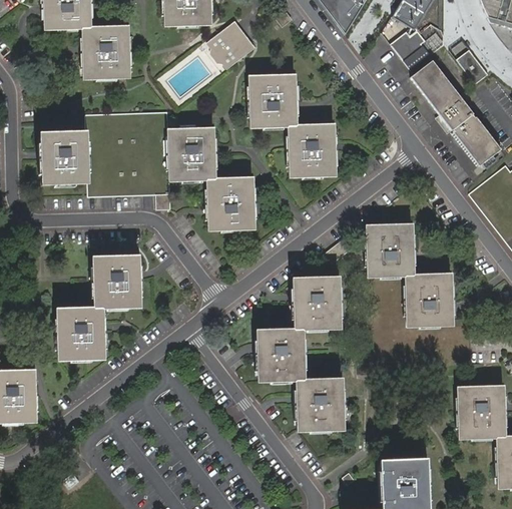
[(43,0),(45,17),(45,28),(57,27),(78,26),(83,26),(89,25),(89,15),(88,0),(43,0)]
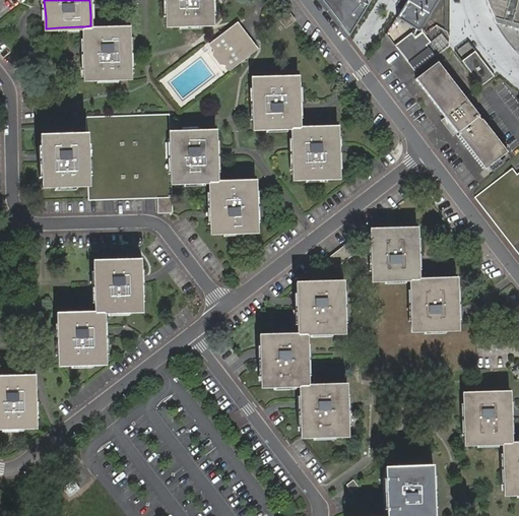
[(166,0),(168,15),(168,24),(181,24),(201,24),(214,23),(213,12),(212,0),(166,0)]
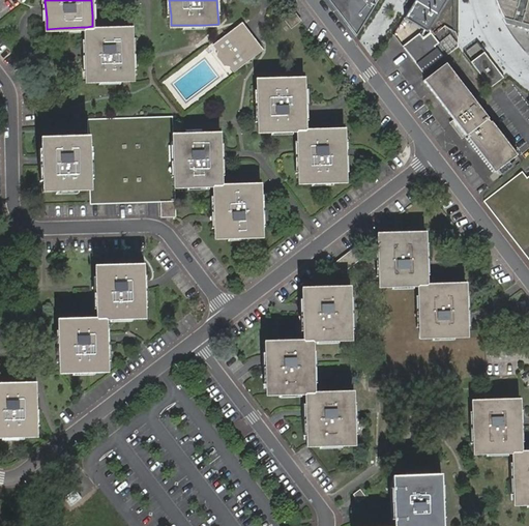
[(333,0),(359,32),(379,0),(333,0)]
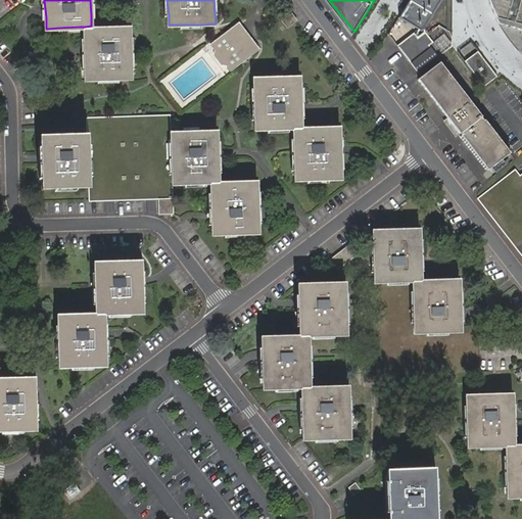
[(408,0),(399,14),(402,16),(413,0),(408,0)]
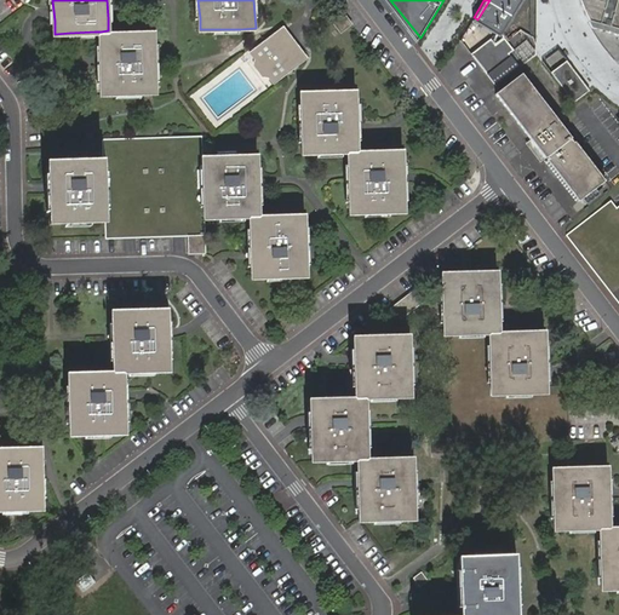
[(489,0),(477,19),(502,34),(522,0),(489,0)]
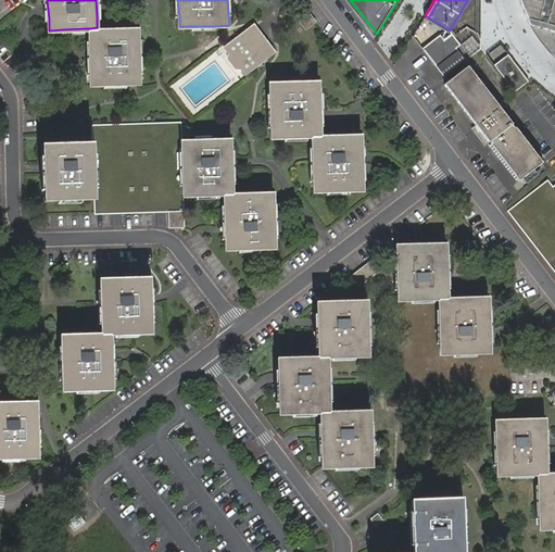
[(521,0),(529,17),(554,25),(554,0),(521,0)]
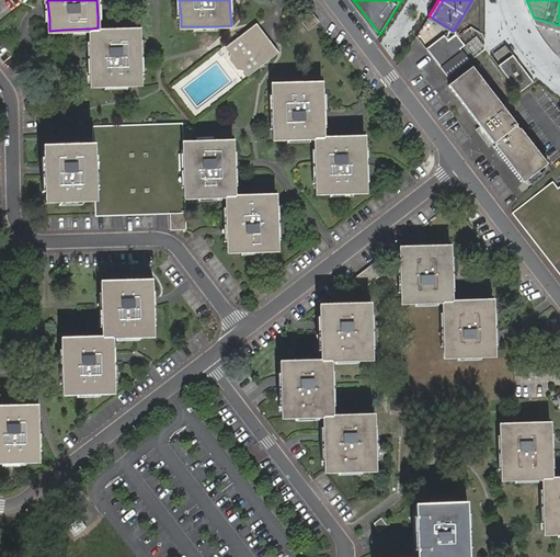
[(305,16),(311,25),(320,19),(312,10),(305,16)]
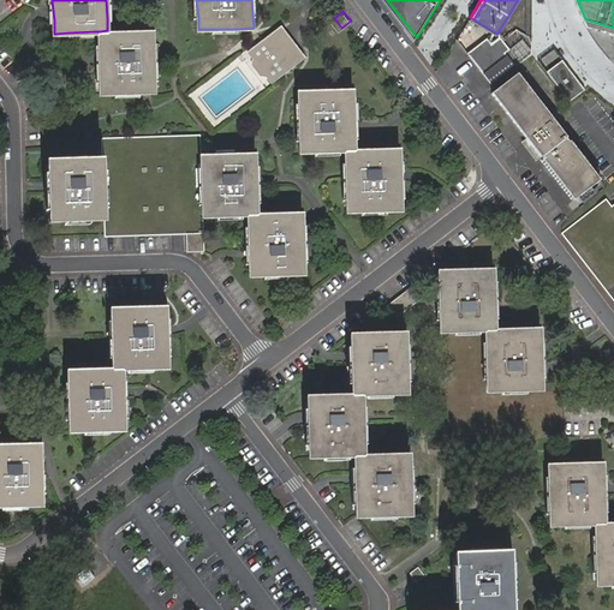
[(251,48),(257,55),(255,60),(263,71),(270,71),(274,77),(307,52),(290,30),(284,23),(251,48)]
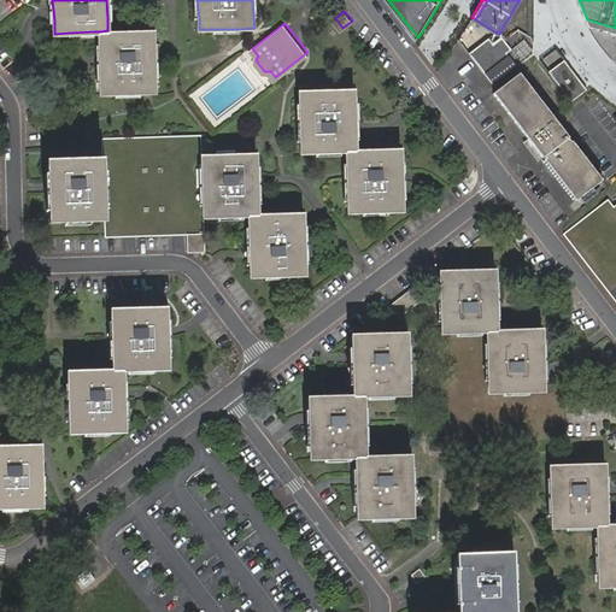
[(535,51),(537,42),(532,36),(518,28),(505,39),(502,34),(494,41),(497,45),(482,57),(480,65),(494,83),(535,51)]
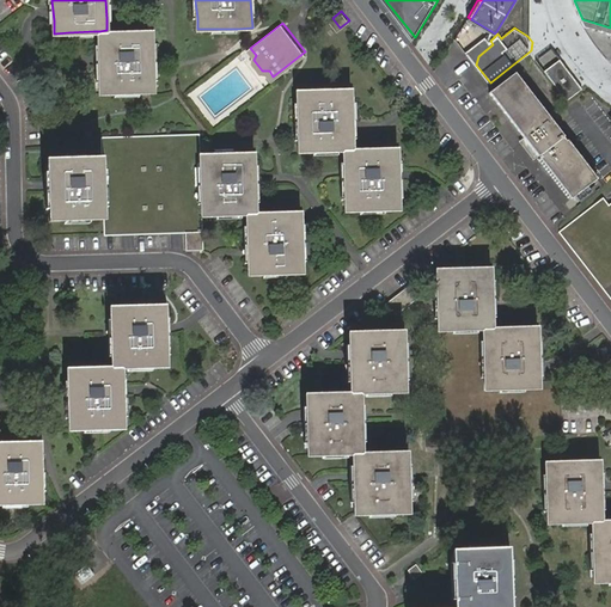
[(114,30),(107,30),(99,31),(99,43),(101,79),(101,92),(116,91),(140,91),(156,90),(154,77),(153,41),(153,29),(138,29),(114,30)]
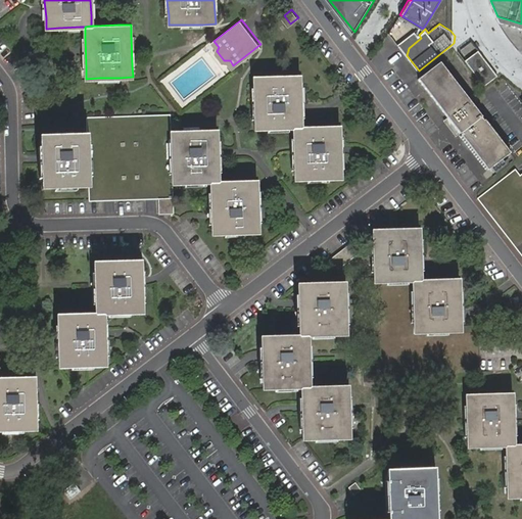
[(415,30),(397,44),(407,55),(409,48),(421,38),(419,35),(415,30)]
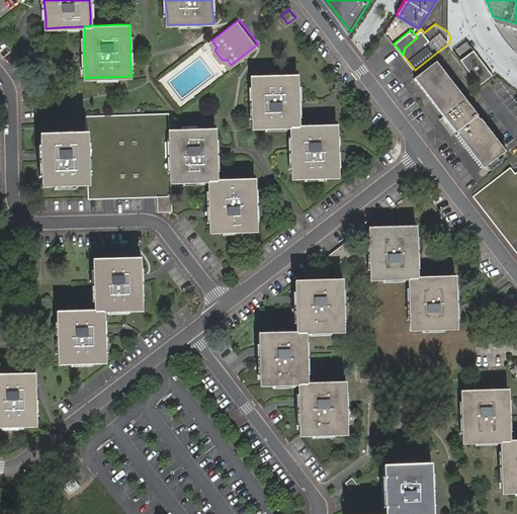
[(462,51),(471,44),(467,37),(458,46),(462,51)]
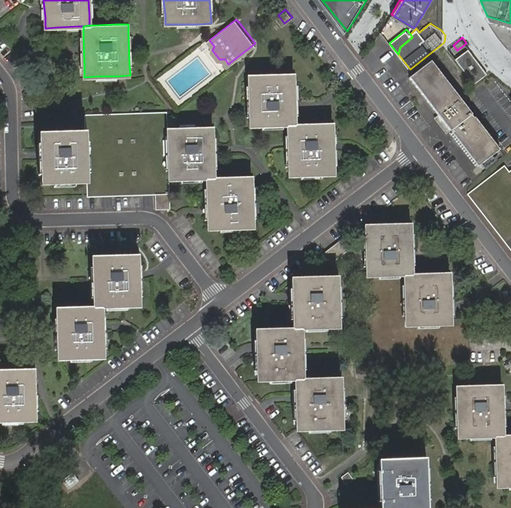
[(487,65),(472,46),(467,50),(459,57),(478,81),(491,71),(487,65)]
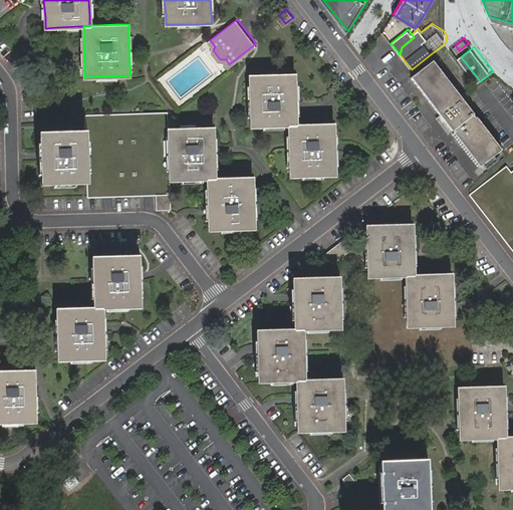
[(485,126),(486,125),(436,58),(434,59),(474,113),(481,121),(485,126)]
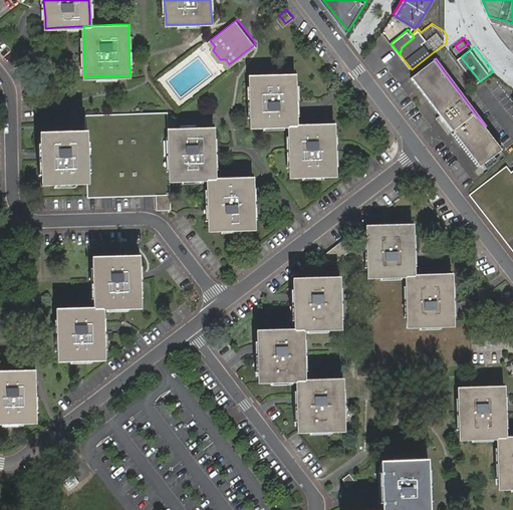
[(434,59),(413,76),(453,129),(474,113),(434,59)]
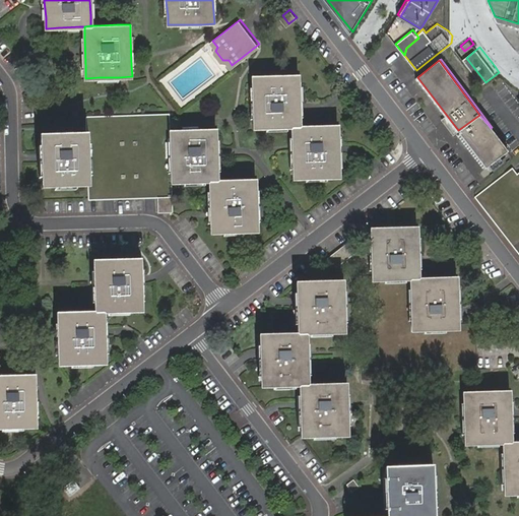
[(252,85),(253,117),(253,128),(265,128),(286,127),(290,127),(299,127),(298,116),(297,84),(297,74),(284,75),(264,76),(251,76),(252,85)]
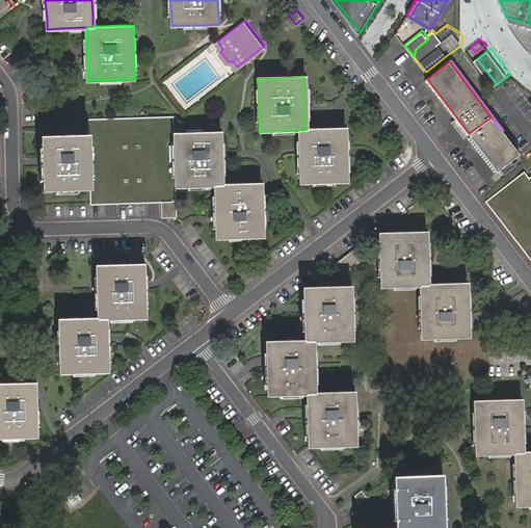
[(469,133),(476,142),(498,126),(490,117),(469,133)]
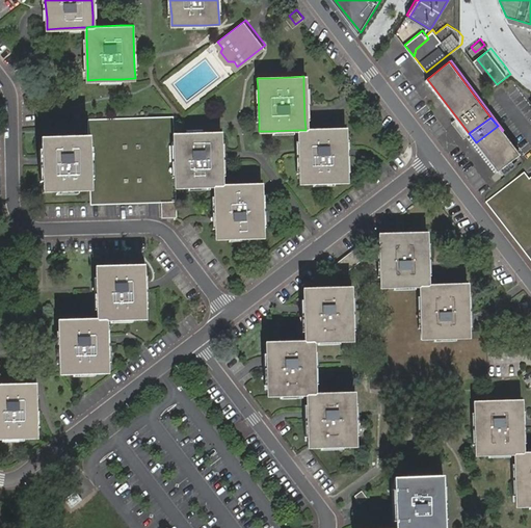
[(480,148),(502,131),(498,126),(476,142),(480,148)]
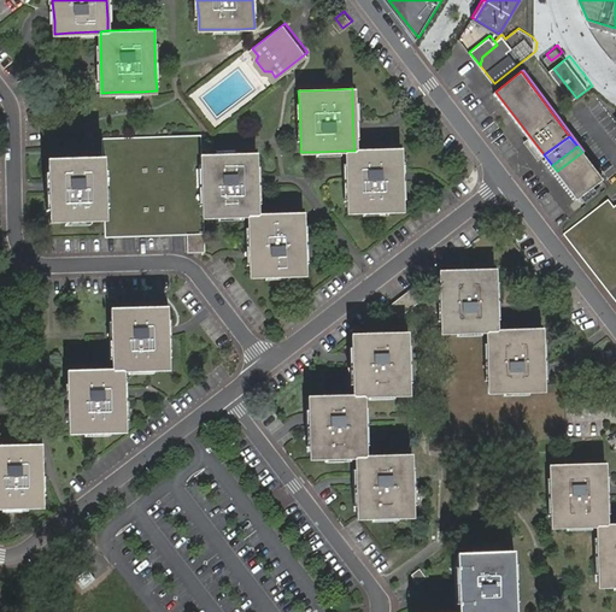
[(361,151),(355,151),(345,151),(345,163),(346,199),(346,211),(362,211),(386,210),(402,210),(400,196),(400,162),(400,149),(385,149),(361,151)]
